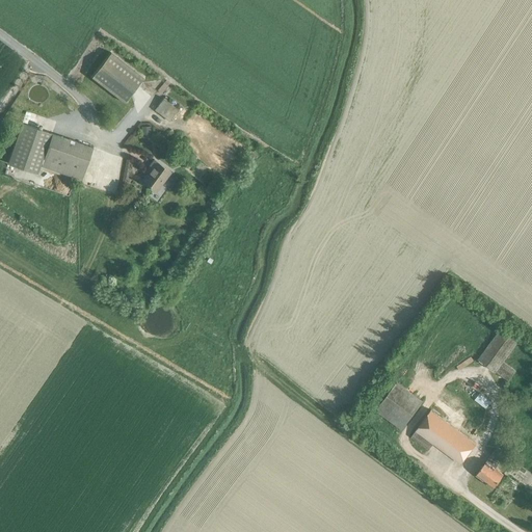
[(125,102),(143,78),(110,52),(91,77),(125,102)]
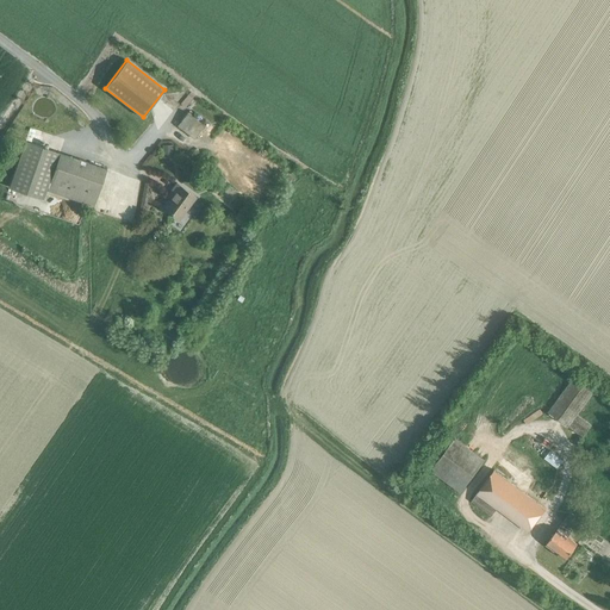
[(187,113),(176,125),(194,138),(204,125),(187,113)]
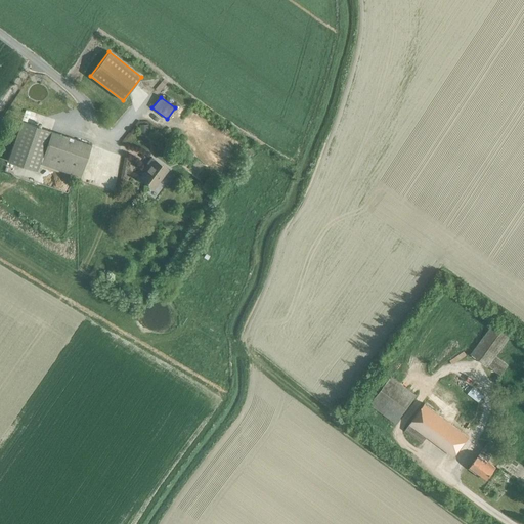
[(22,121),(8,161),(37,171),(40,161),(41,161),(40,164),(81,177),(91,145),(22,121)]
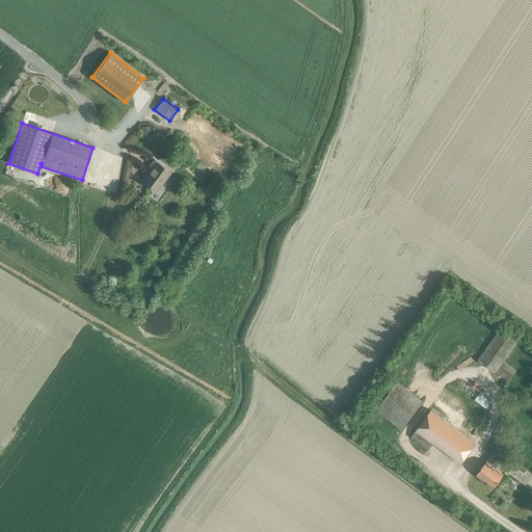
[(150,126),(140,126),(141,136),(151,135),(150,126)]
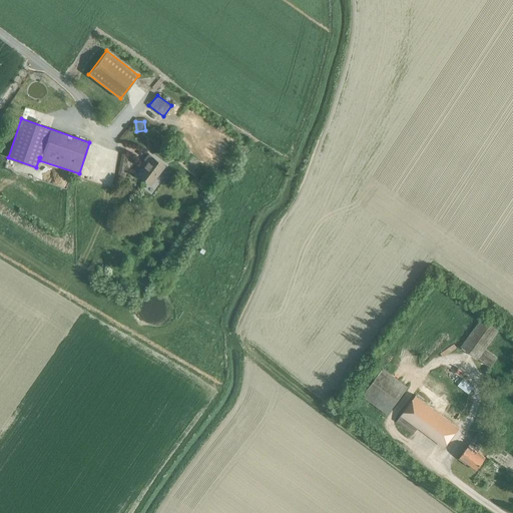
[(181,138),(175,141),(181,151),(186,148),(181,138)]
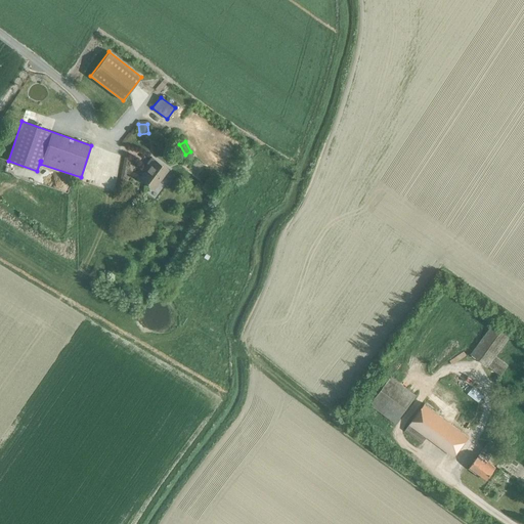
[(149,165),(139,178),(154,189),(168,169),(151,157),(146,163),(149,165)]
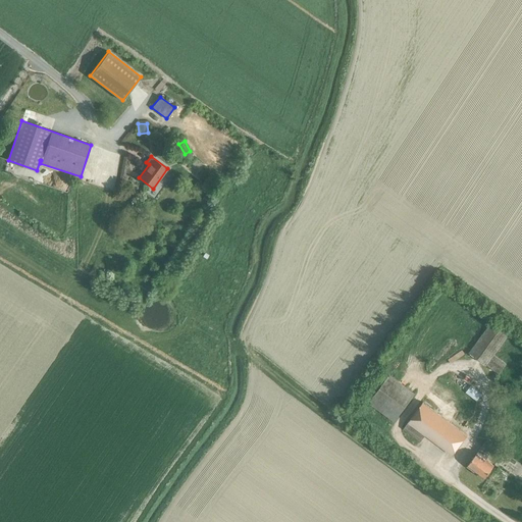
[(490,323),(468,353),(498,374),(506,364),(493,355),(508,336),(490,323)]
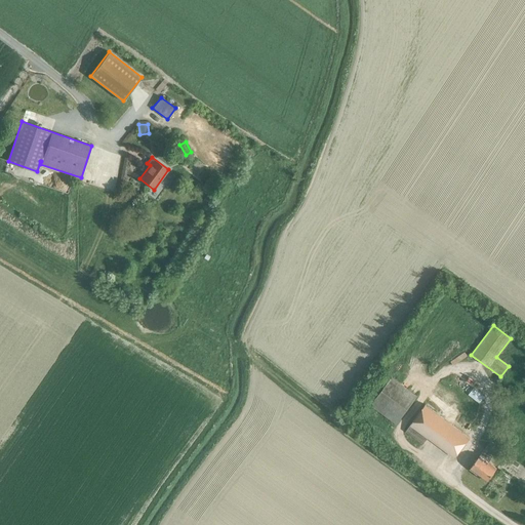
[(473,389),(469,395),(479,403),(484,397),(473,389)]
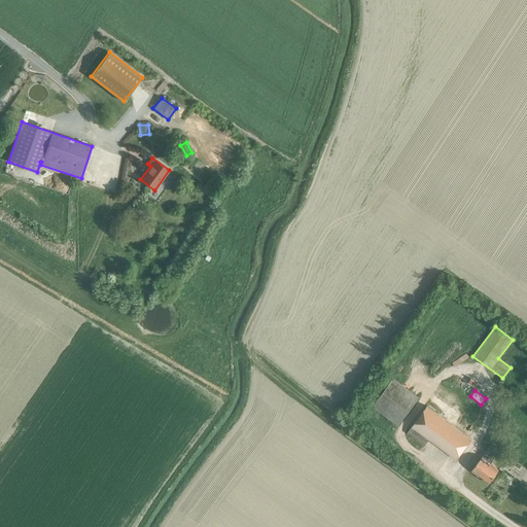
[(457,459),(471,440),(427,407),(407,432),(424,446),(429,440),(457,459)]
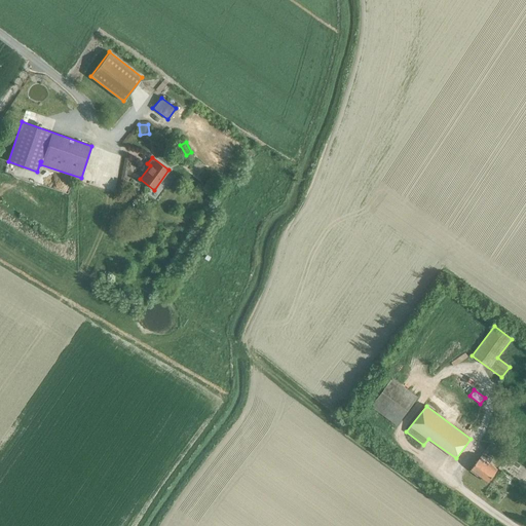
[(491,442),(490,444),(471,470),(487,483),(497,468),(489,462),(492,459),(490,457),(498,447),(491,442)]
